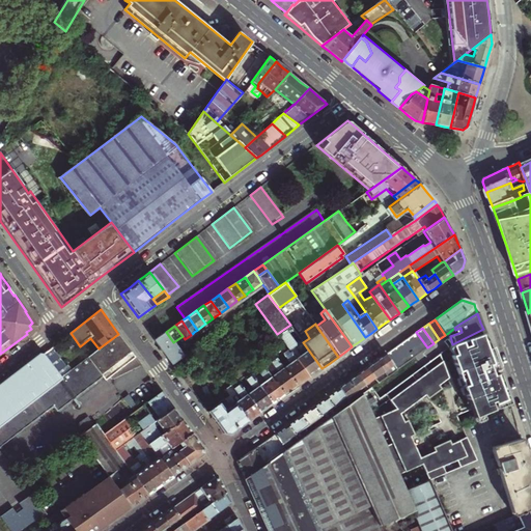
[(277,334),(286,346),(309,378),(315,373),(322,368),(303,342),(300,339),(295,343),(284,329),(277,334)]
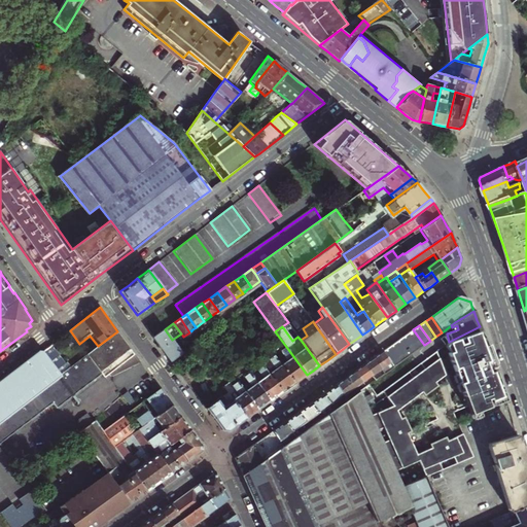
[(493,362),(480,326),(449,342),(445,345),(472,421),(478,419),(476,413),(506,399),(493,362)]
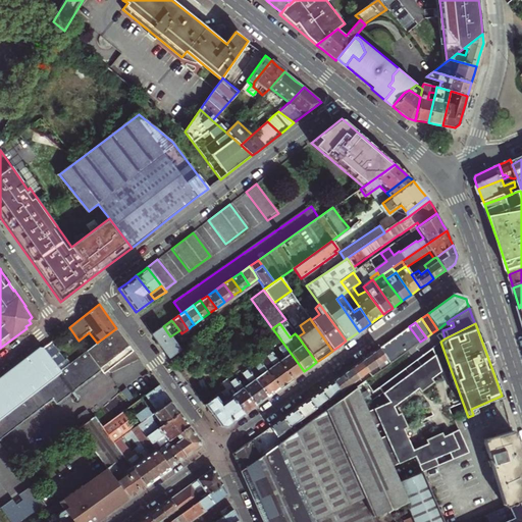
[(170,336),(163,326),(152,334),(156,341),(159,345),(170,336)]
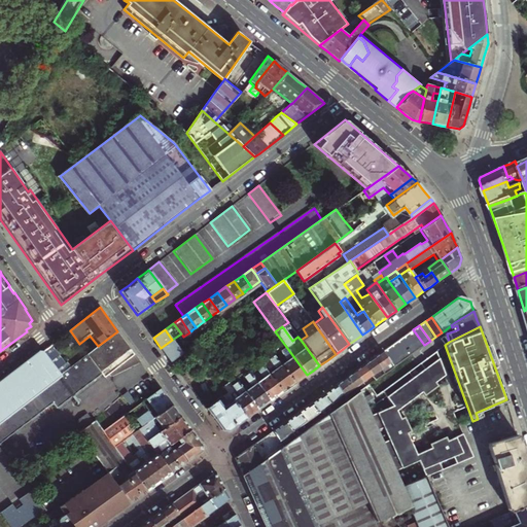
[(424,345),(413,329),(407,335),(418,349),(424,345)]
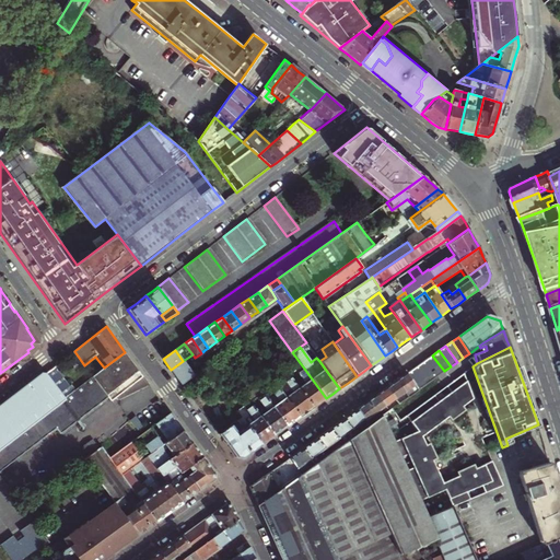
[(65,397),(45,373),(31,384),(27,386),(48,413),(65,434),(109,398),(113,403),(143,377),(125,352),(104,368),(65,397)]
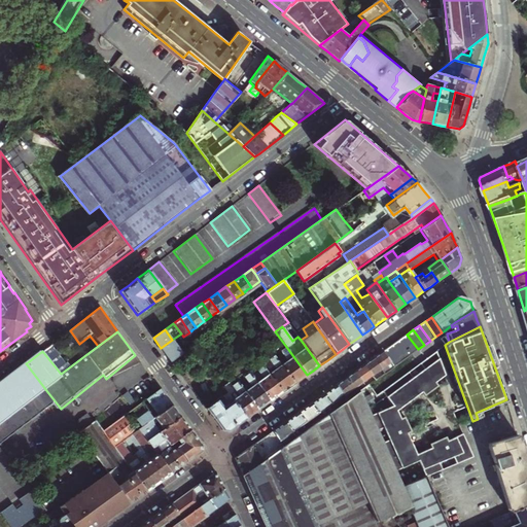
[(181,334),(172,340),(161,348),(164,351),(167,355),(177,348),(177,347),(179,345),(177,341),(183,337),(181,334)]
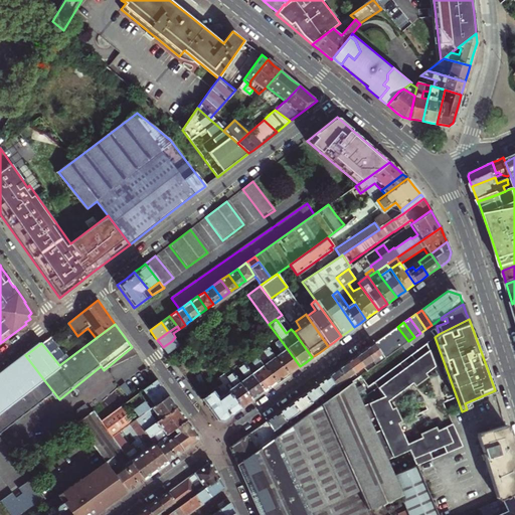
[(397,327),(392,331),(402,346),(408,341),(397,327)]
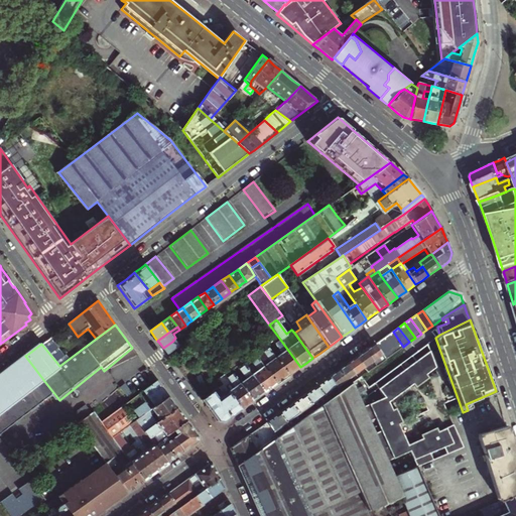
[(393,332),(386,336),(397,351),(403,347),(393,332)]
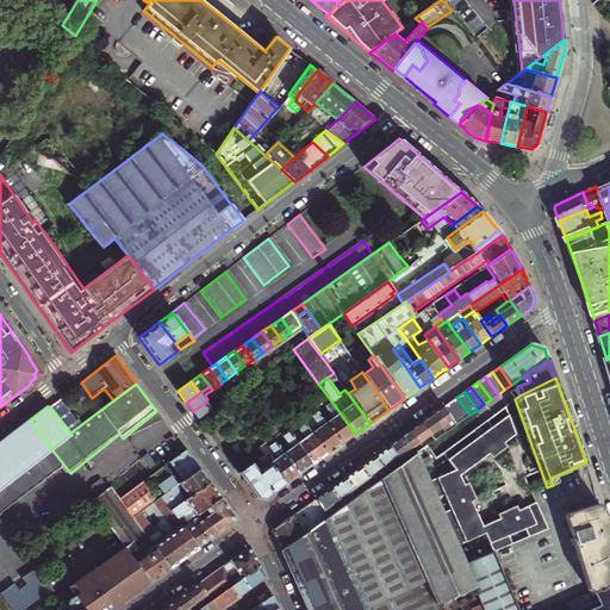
[(456,397),(450,402),(462,419),(470,415),(456,397)]
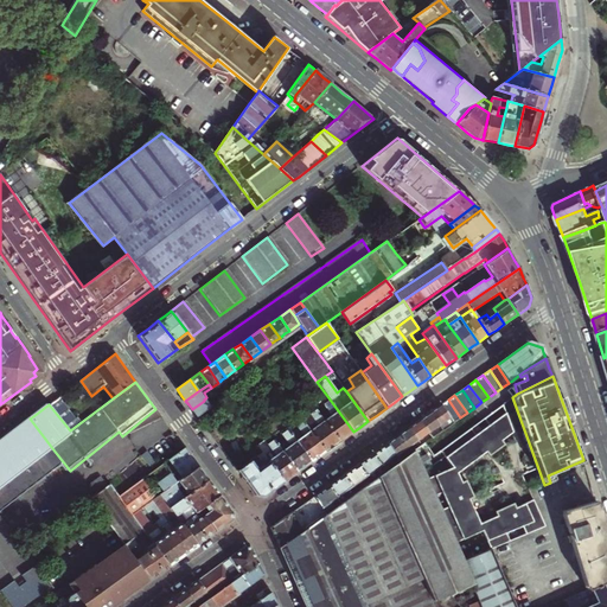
[(331,415),(324,421),(339,442),(345,438),(353,432),(327,396),(313,406),(315,409),(324,404),(331,415)]
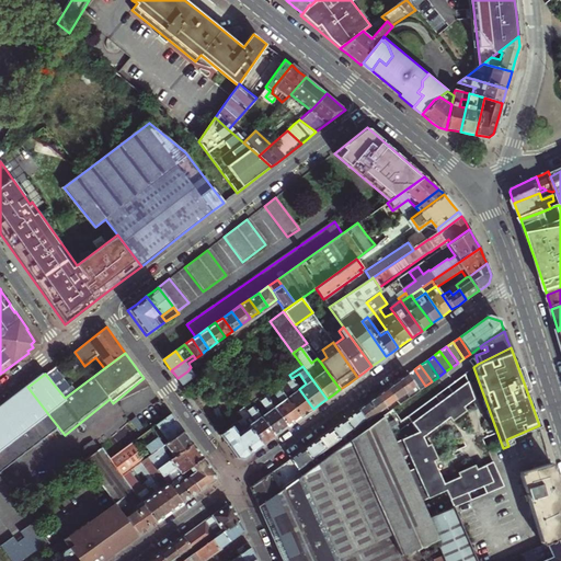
[(425,386),(414,369),(407,375),(415,386),(418,389),(419,391),(425,386)]
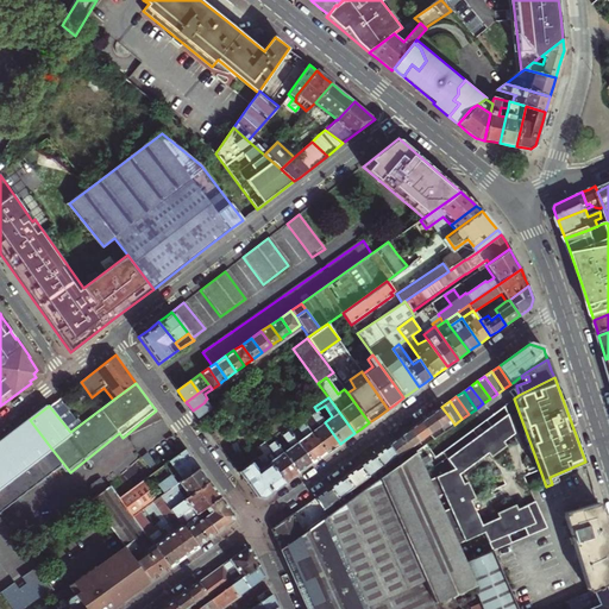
[(198,418),(209,408),(208,406),(205,402),(193,410),(195,414),(198,418)]
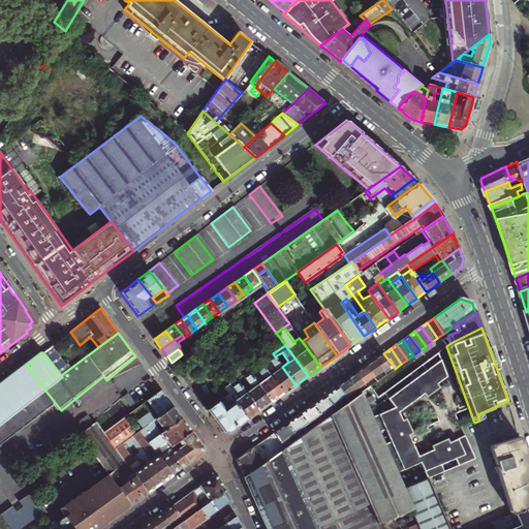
[(446,379),(439,351),(382,392),(393,406),(371,416),(397,474),(421,464),(428,478),(474,462),(464,439),(448,445),(447,441),(431,449),(432,453),(417,460),(408,439),(412,436),(405,422),(402,424),(398,415),(423,397),(425,400),(439,391),(436,386),(446,379)]
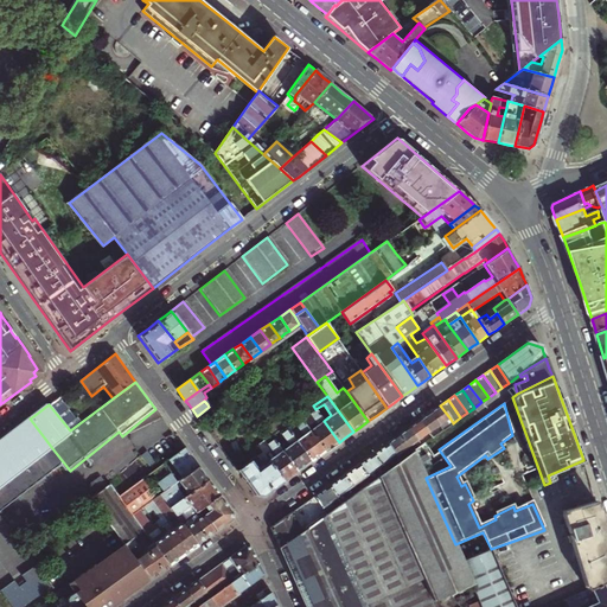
[(439,426),(449,417),(440,406),(435,409),(429,413),(439,426)]
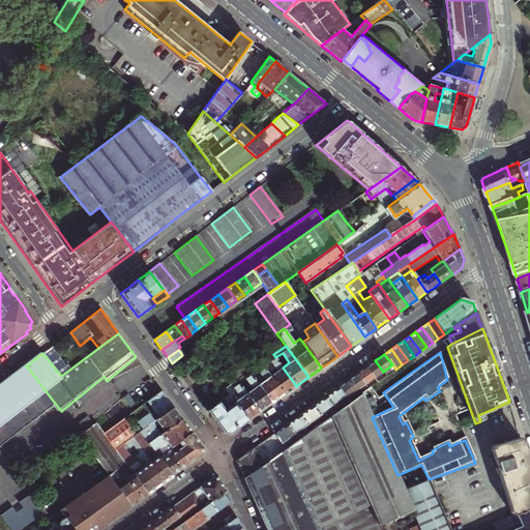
[(276,372),(270,376),(284,394),(290,390),(296,386),(283,367),(275,357),(269,362),(276,372)]
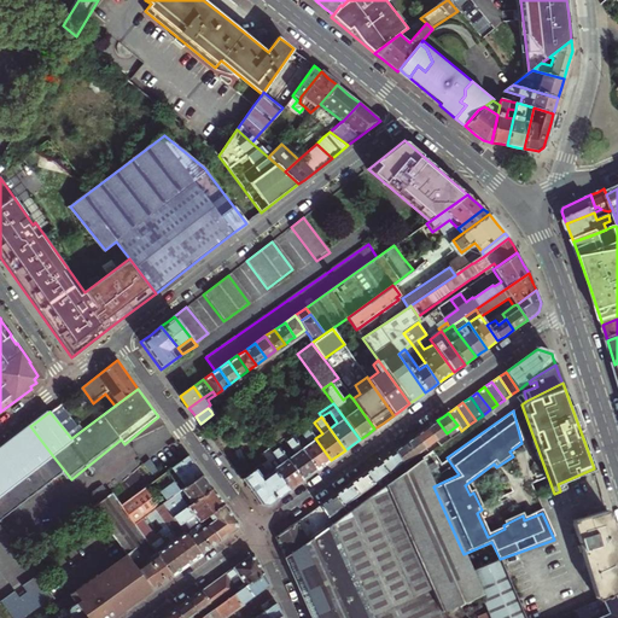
[(447,433),(437,420),(432,425),(427,429),(436,441),(447,433)]
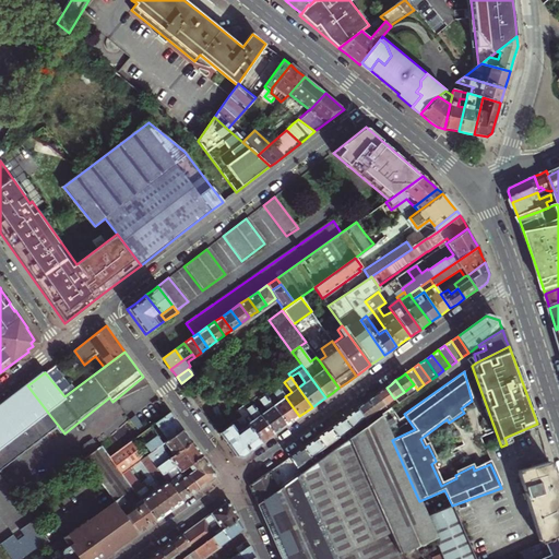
[(414,384),(404,392),(405,394),(407,396),(417,390),(416,388),(414,384)]
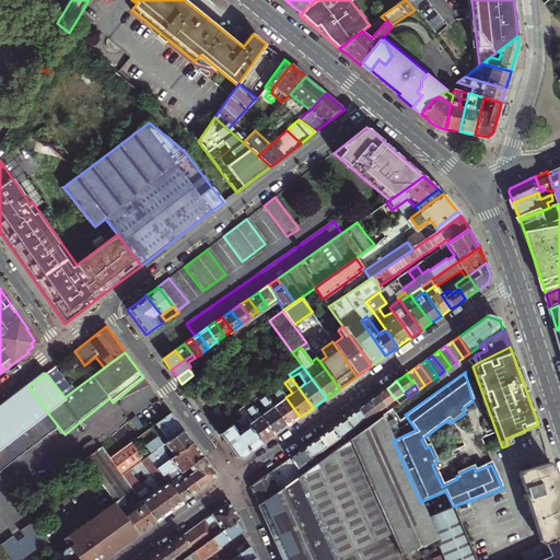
[(0,407),(0,450),(48,413),(27,386),(0,407)]
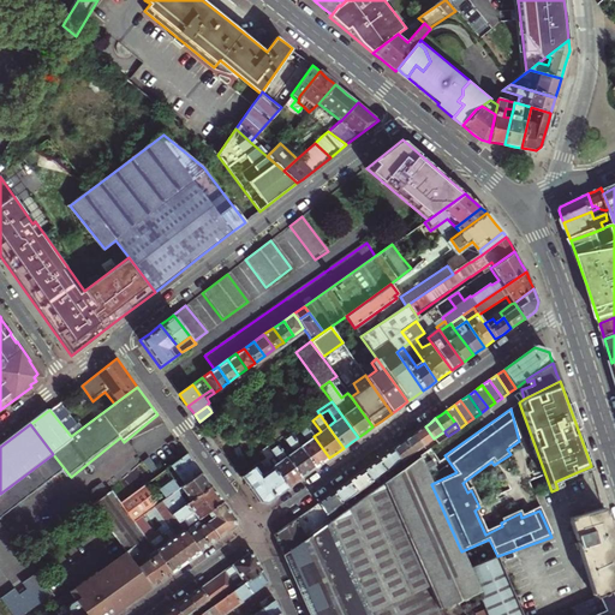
[(329,458),(314,436),(305,425),(299,430),(306,442),(299,447),(315,469),(321,464),(329,458)]
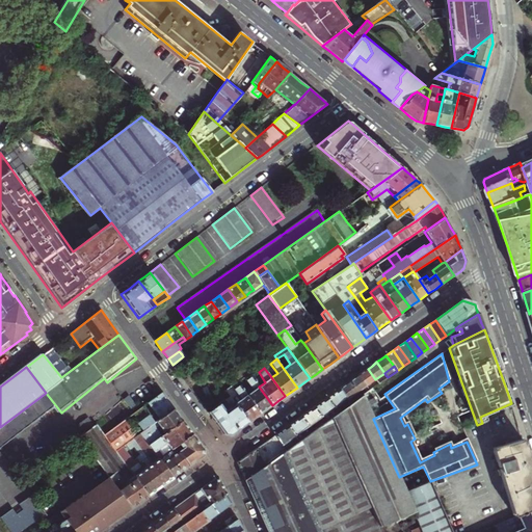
[(366,387),(375,379),(368,369),(363,372),(358,375),(366,387)]
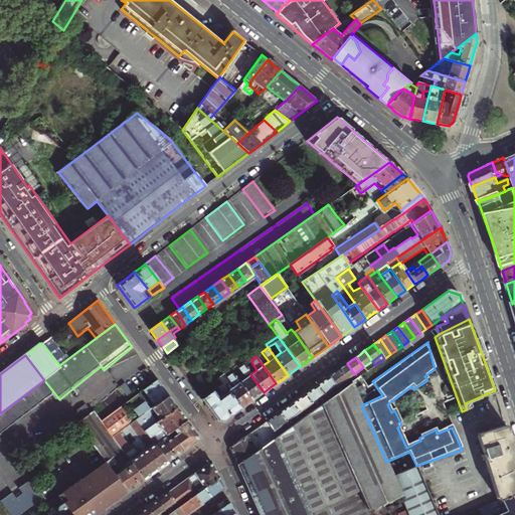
[(342,367),(338,370),(345,380),(354,374),(347,363),(342,367)]
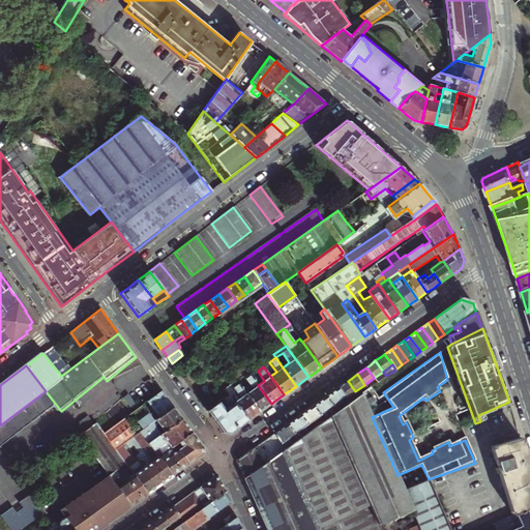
[(245,394),(259,413),(265,408),(271,404),(258,385),(251,375),(244,380),(252,389),(245,394)]
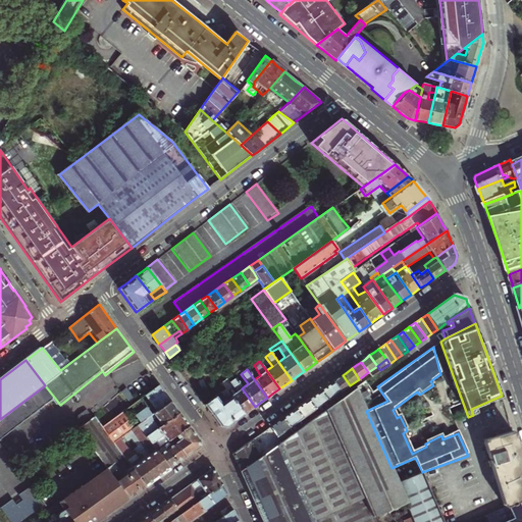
[(337,378),(333,381),(340,392),(341,393),(350,385),(343,375),(337,378)]
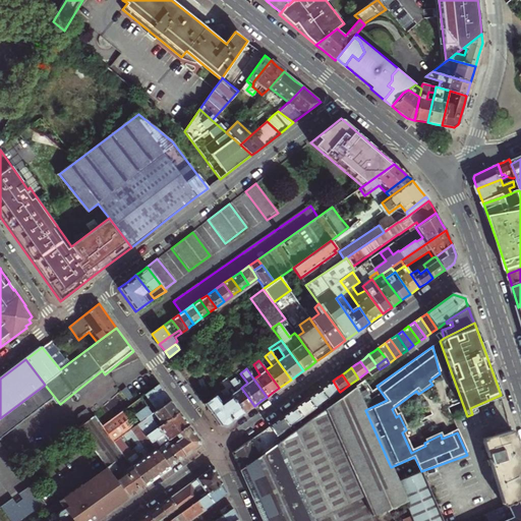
[(157,382),(154,378),(147,383),(151,387),(157,382)]
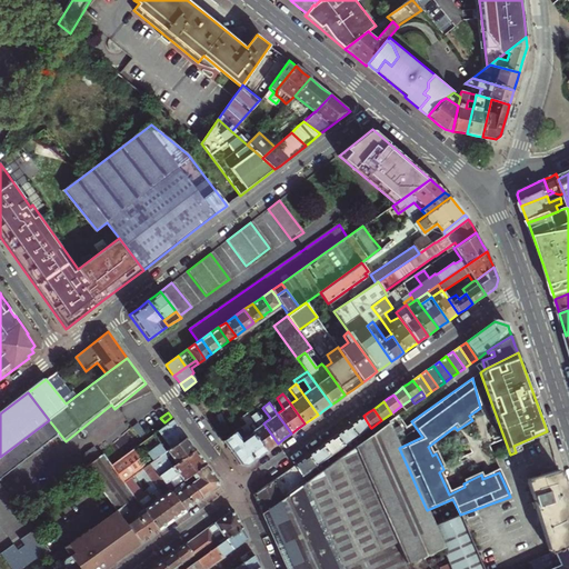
[(258,427),(251,432),(266,452),(271,448),(278,443),(263,423),(256,412),(250,417),(258,427)]
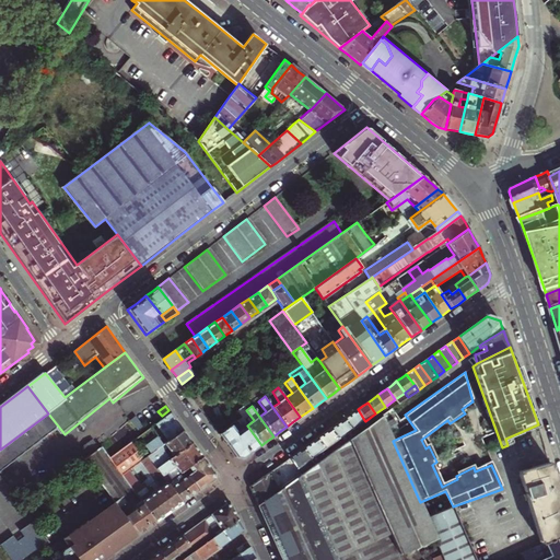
[(385,407),(375,413),(377,417),(387,409),(385,407)]
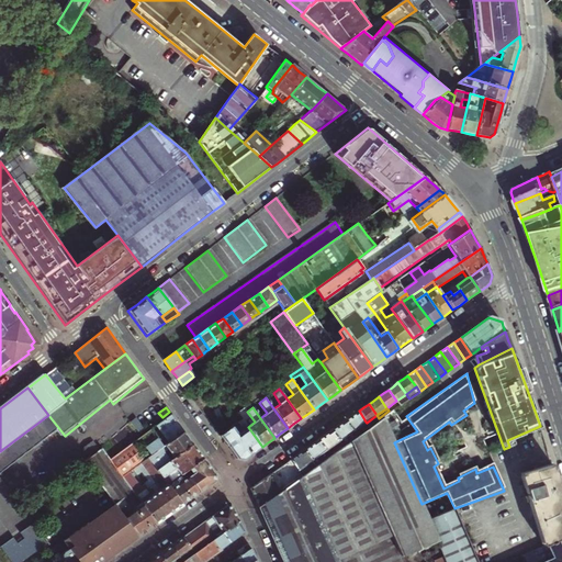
[(366,422),(359,411),(352,415),(345,420),(352,431),(355,435),(356,437),(362,433),(358,427),(366,422)]
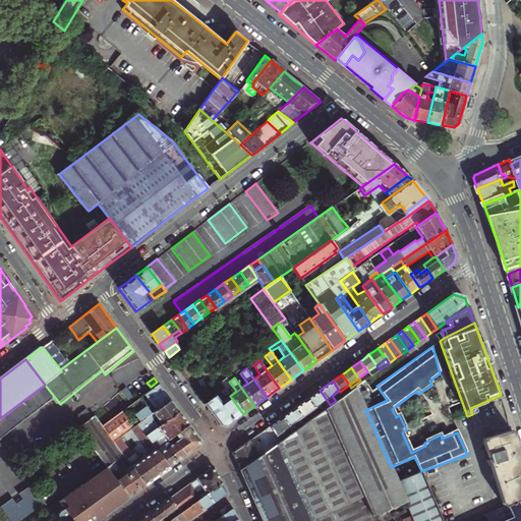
[(135,411),(142,420),(149,416),(154,412),(170,400),(165,393),(159,385),(146,394),(152,403),(146,407),(145,404),(135,411)]
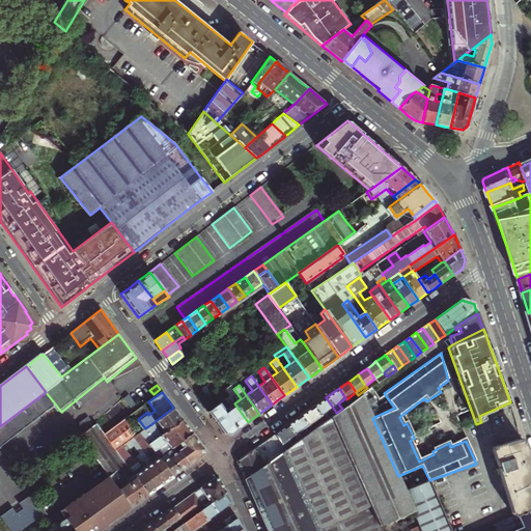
[(348,401),(358,395),(356,392),(346,399),(347,401),(348,401)]
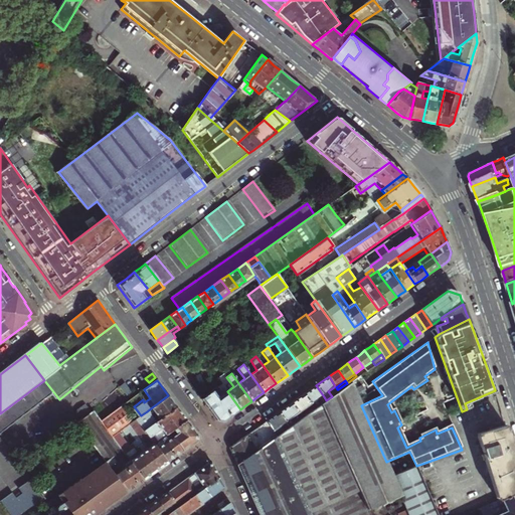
[(322,404),(370,514),(403,501),(392,476),(386,462),(361,405),(352,382),(348,385),(339,391),(336,393),(332,396),(326,400),(324,402),(322,404)]
